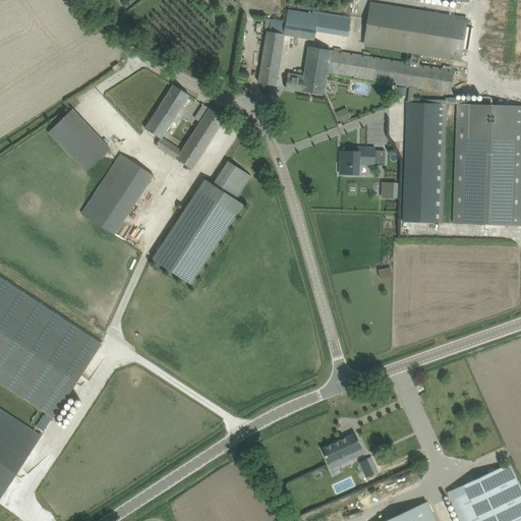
[(288,78),(286,88),(302,90),(302,92),(324,95),(326,84),(328,73),(331,73),(374,81),(400,85),(409,88),(418,90),(450,95),(454,70),(419,65),(420,55),(461,62),(461,61),(468,19),(468,18),(456,16),(454,16),(369,2),(366,22),(363,41),(363,46),(411,54),(410,64),(379,59),(345,53),(332,51),(309,47),(305,75),(304,80),(288,78)]
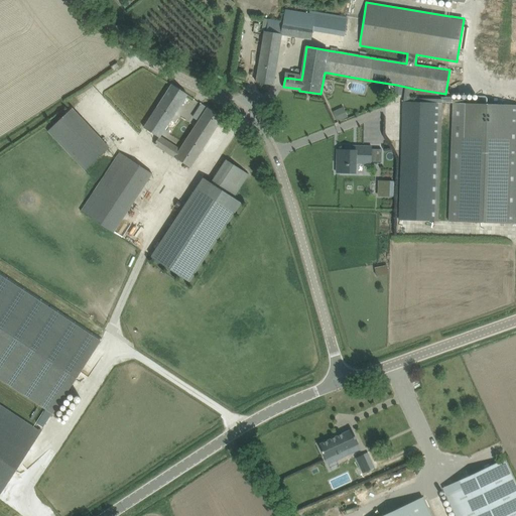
[(264,31),(256,82),(258,83),(273,85),(274,85),(281,40),(282,36),(282,35),(287,36),(311,40),(312,32),(313,31),(345,36),(347,19),(309,13),(285,9),(283,17),(283,21),(268,19),(266,31),(264,31)]
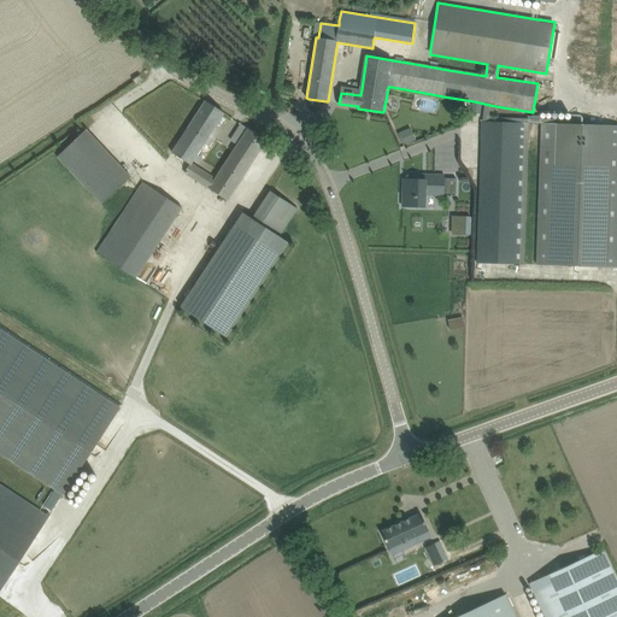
[(133,80),(136,84),(144,81),(140,75),(133,80)]
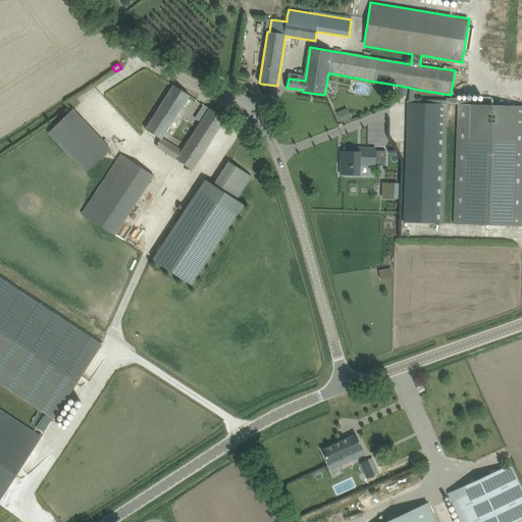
[(174,86),(168,94),(146,128),(161,139),(157,145),(193,169),(220,127),(225,119),(210,109),(183,152),(162,139),(190,96),(174,86)]
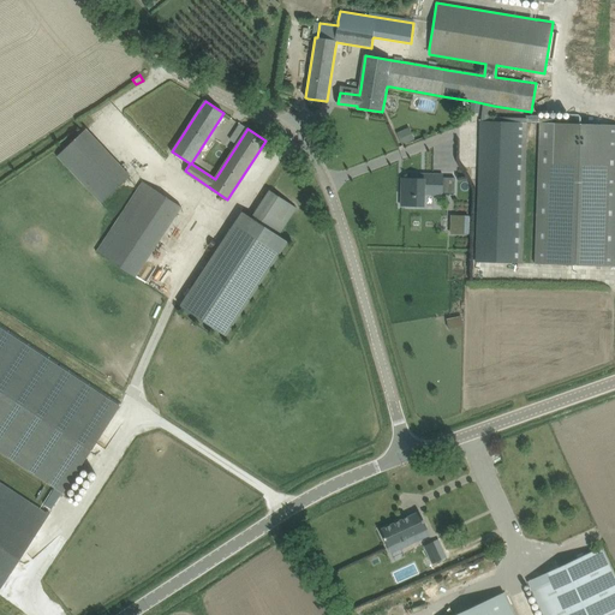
[(478,248),(477,262),(523,263),(523,249),(526,142),(526,124),(526,123),(539,123),(539,125),(535,264),(614,267),(614,266),(614,125),(592,124),(592,120),(538,119),(491,117),(494,106),(483,103),(481,121),(481,141),(482,141),(481,173),(481,177),(478,248)]
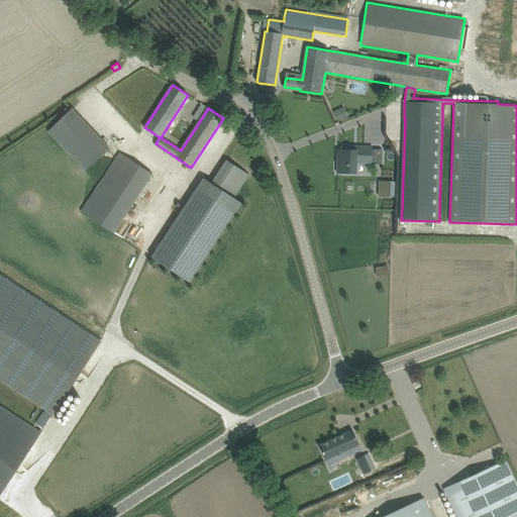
[(342,106),(332,111),(337,121),(347,116),(342,106)]
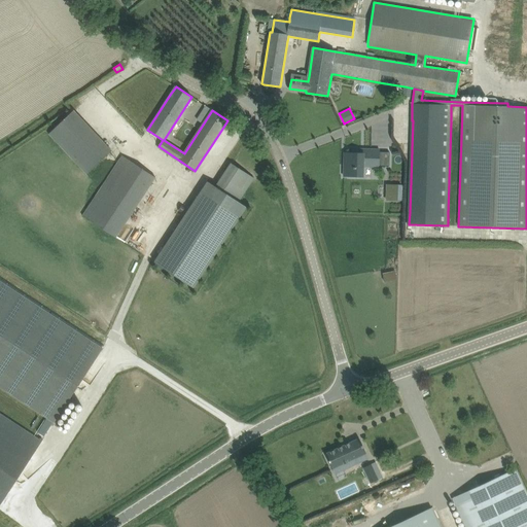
[(74,110),(49,134),(86,174),(112,151),(74,110)]
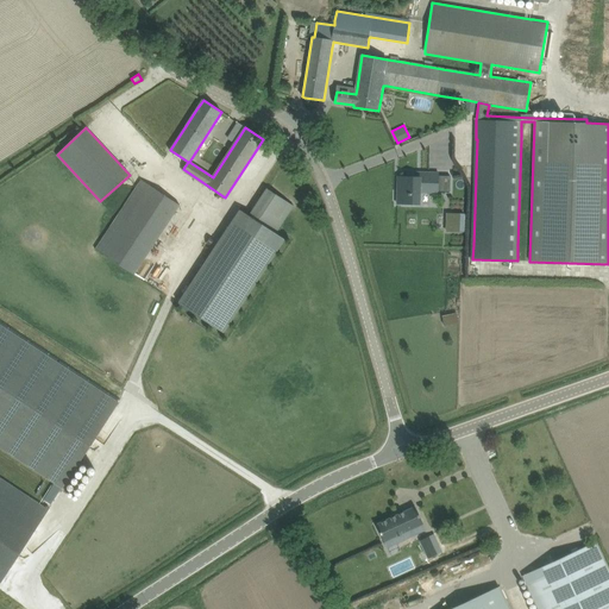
[(440,173),(419,173),(407,171),(407,177),(399,176),(397,190),(402,190),(402,201),(397,201),(397,203),(422,205),(422,193),(440,193),(440,173)]
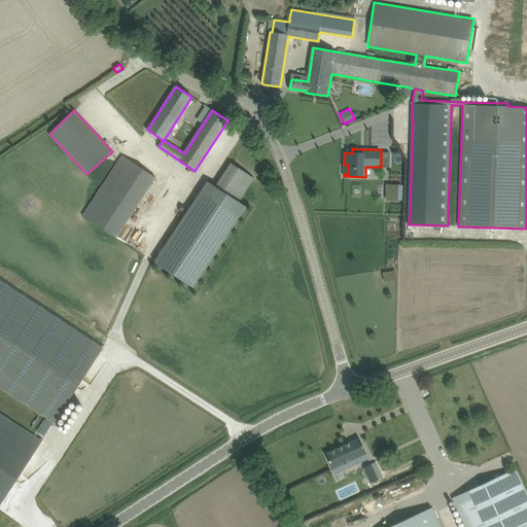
[(155,178),(121,155),(81,216),(116,239),(155,178)]
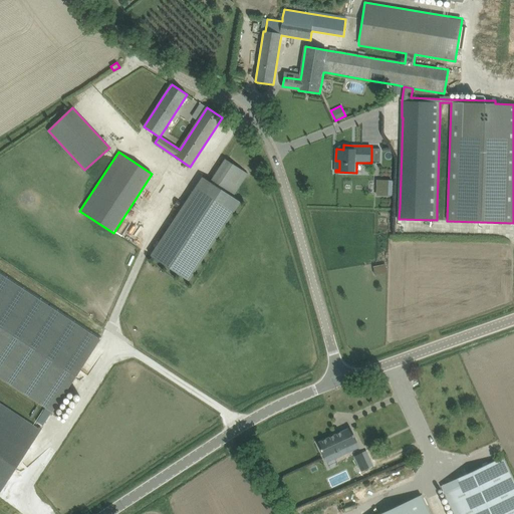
[(151,256),(184,277),(189,280),(240,202),(233,197),(248,174),(226,159),(211,182),(203,177),(151,256)]
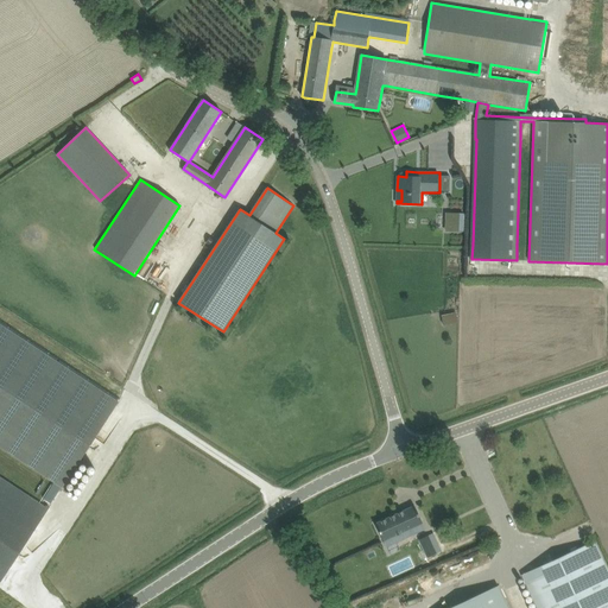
[(457,230),(458,214),(445,214),(445,230),(457,230)]
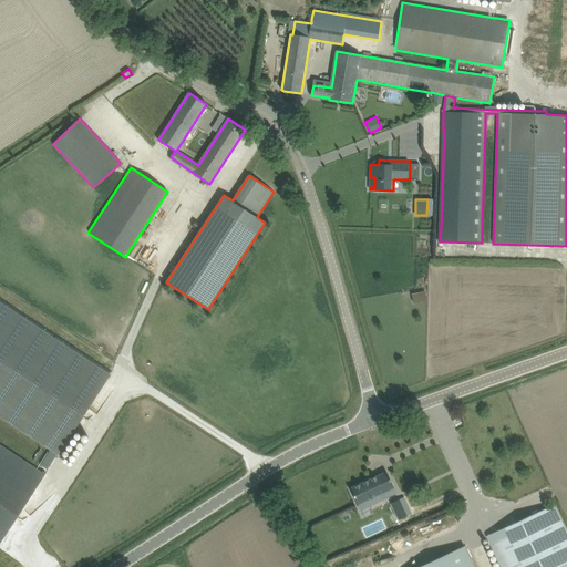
[(0,416),(51,450),(41,465),(48,470),(58,454),(59,455),(111,374),(0,301),(0,416)]
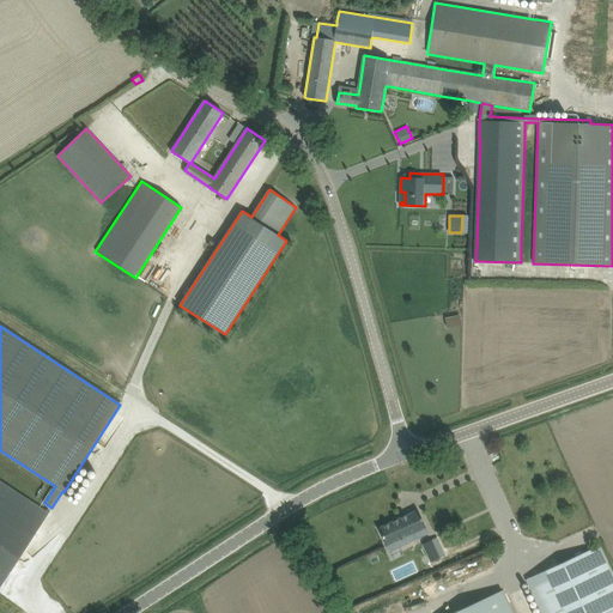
[(0,588),(50,511),(0,479),(0,588)]
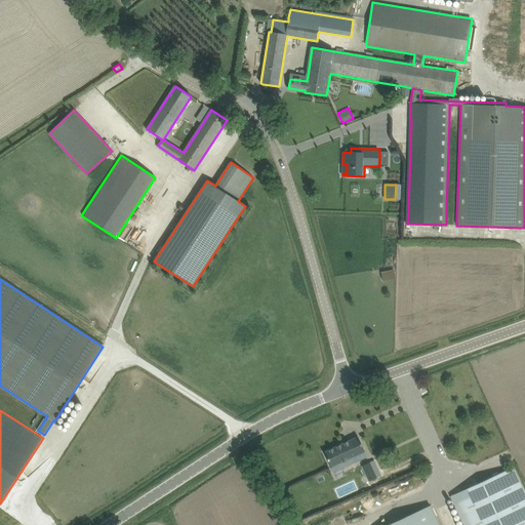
[(331,468),(340,463),(342,468),(367,456),(365,452),(365,451),(358,437),(324,452),(331,468)]
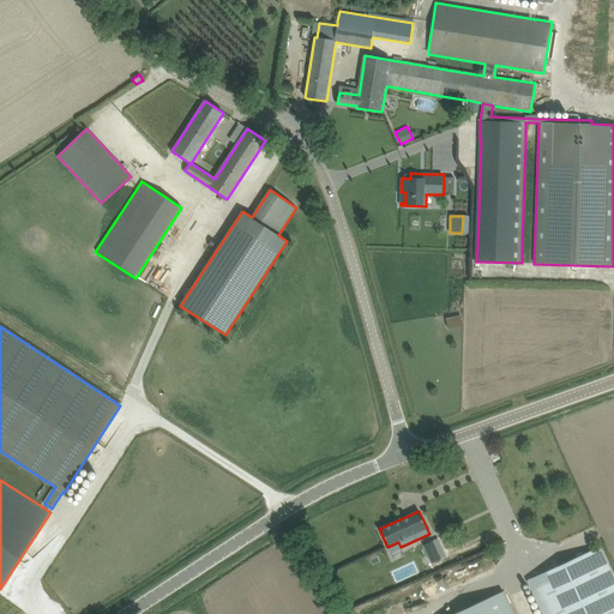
[(432,542),(425,546),(432,563),(440,559),(432,542)]
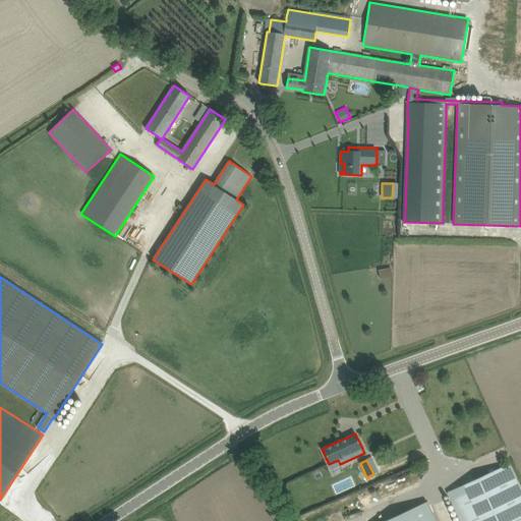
[(437,520),(427,501),(384,520),(520,520),(520,488),(510,464),(447,493),(460,520),(437,520)]
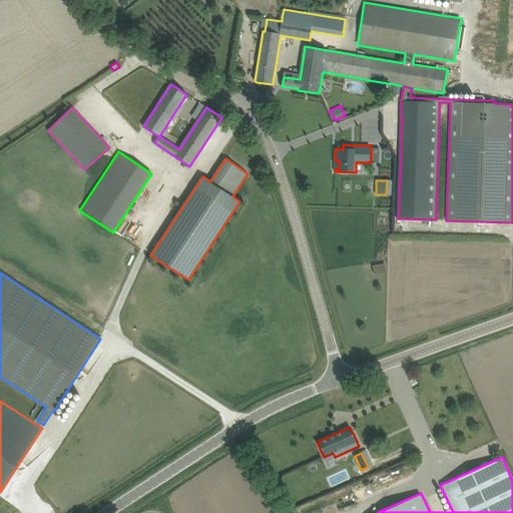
All buildings are outlined.
